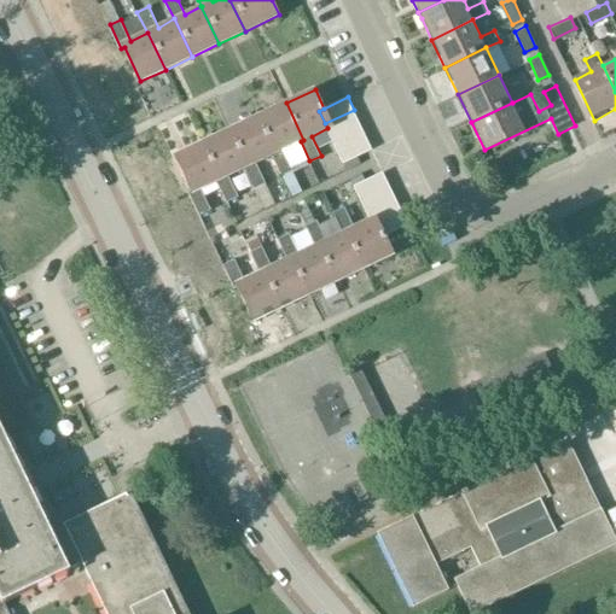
[(284,150),(301,141),(303,140),(286,103),(259,116),(275,153),(273,155),(283,174),(294,169),(284,150)]
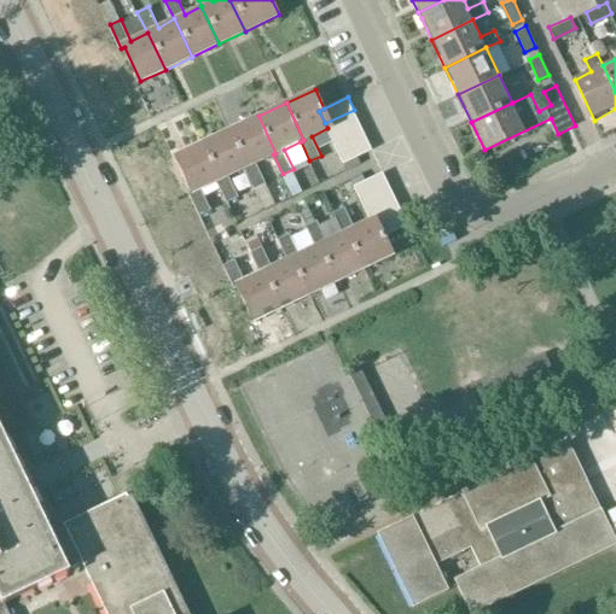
[(354,110),(325,123),(327,128),(331,136),(360,123),(354,110)]
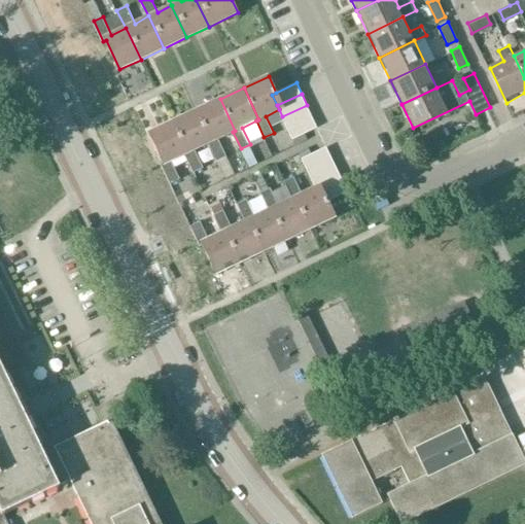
[(219,139),(233,132),(235,131),(220,99),(196,110),(211,142),(209,143),(216,161),(226,155),(219,139)]
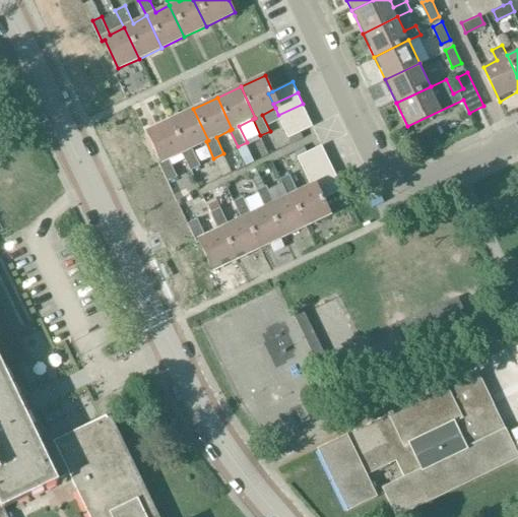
[(303,104),(278,115),(284,126),(308,114),(303,104)]
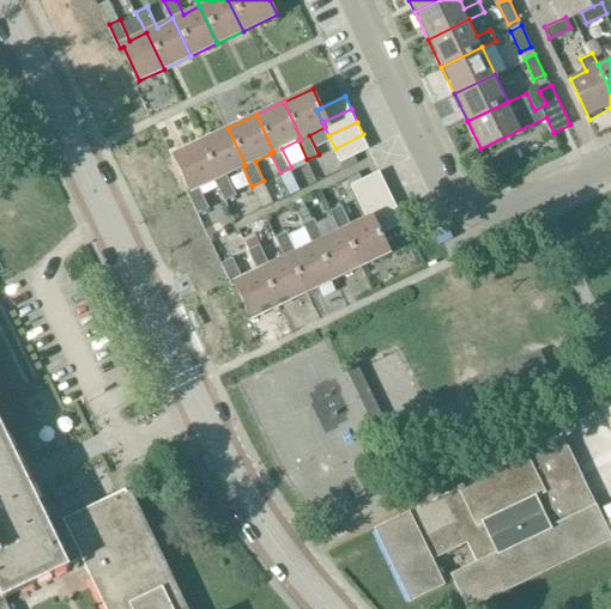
[(228,174),(243,166),(246,165),(228,128),(200,141),(218,180),(217,180),(225,199),(237,193),(228,174)]
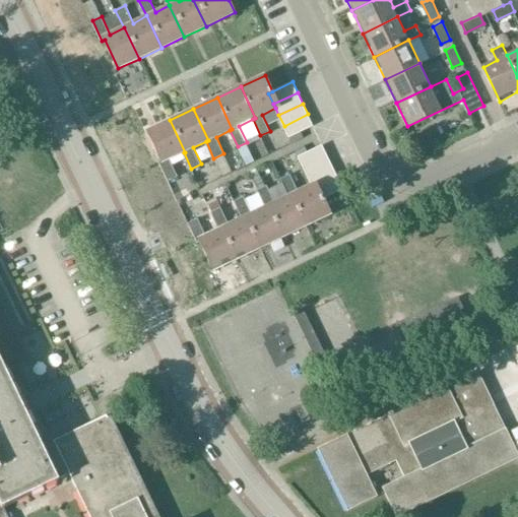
[(314,125),(308,114),(284,126),(289,136),(314,125)]
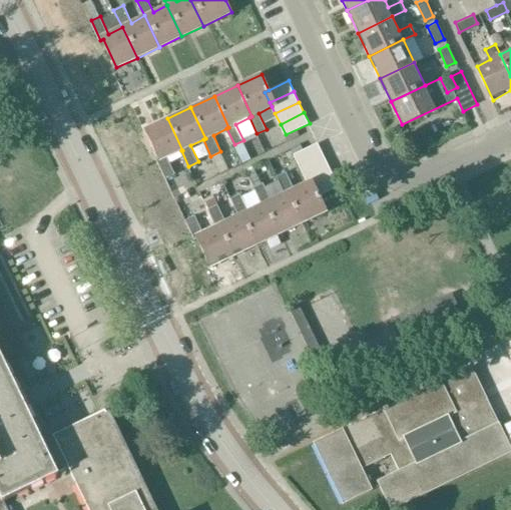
[(168,156),(181,150),(182,150),(167,118),(146,129),(160,158),(157,159),(166,177),(175,172),(168,156)]
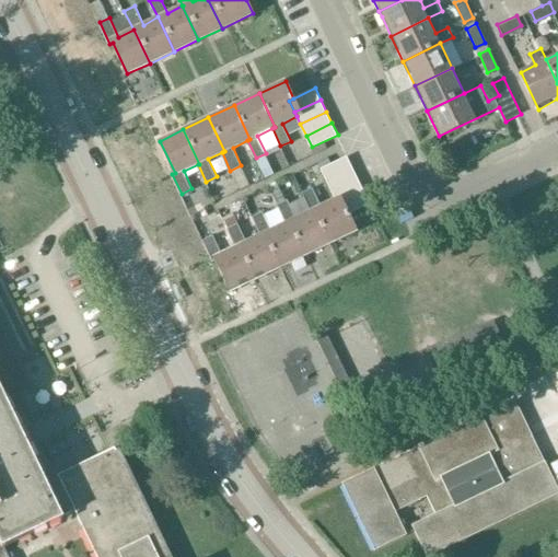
[(266,153),(256,158),(262,170),(271,164),(266,153)]
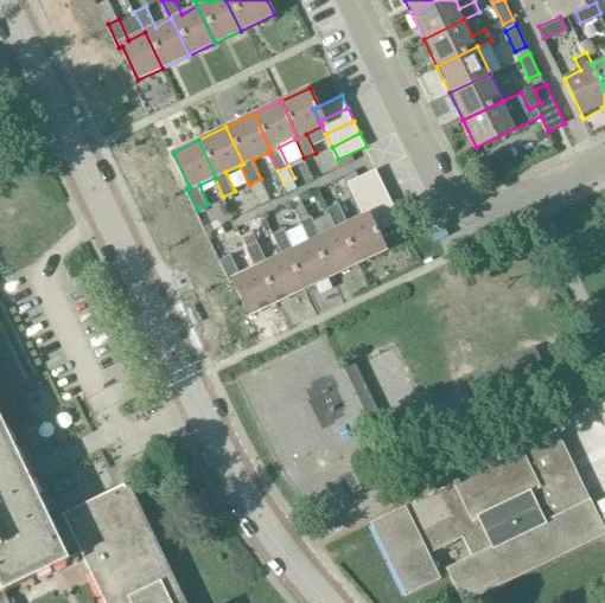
[(356,194),(383,181),(377,168),(349,183),(356,194)]
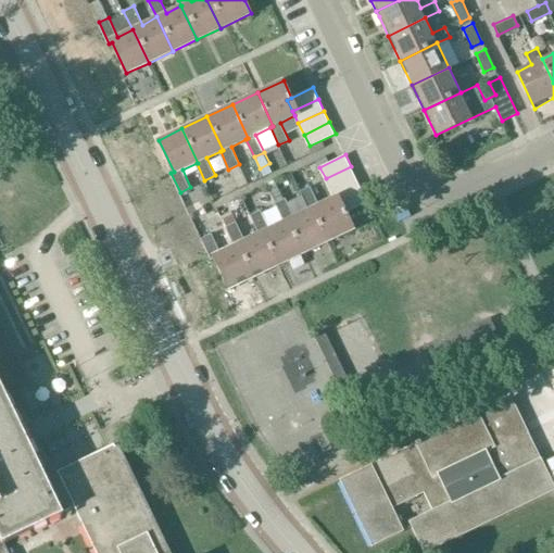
[(347,212),(342,214),(337,202),(335,198),(320,204),(312,186),(305,174),(307,173),(303,166),(292,172),(311,210),(326,242),(354,229),(347,212)]
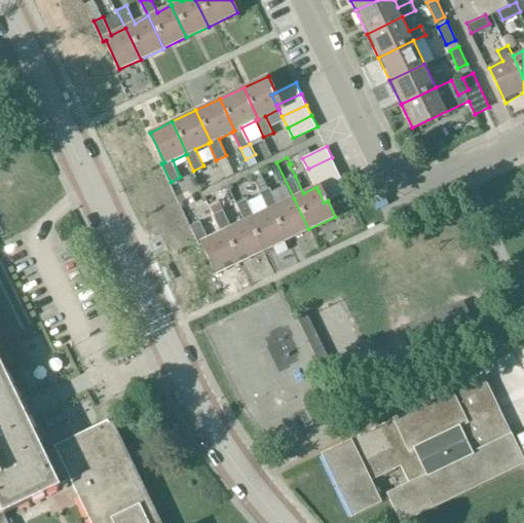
[(308,169),(313,180),(337,169),(332,157),(308,169)]
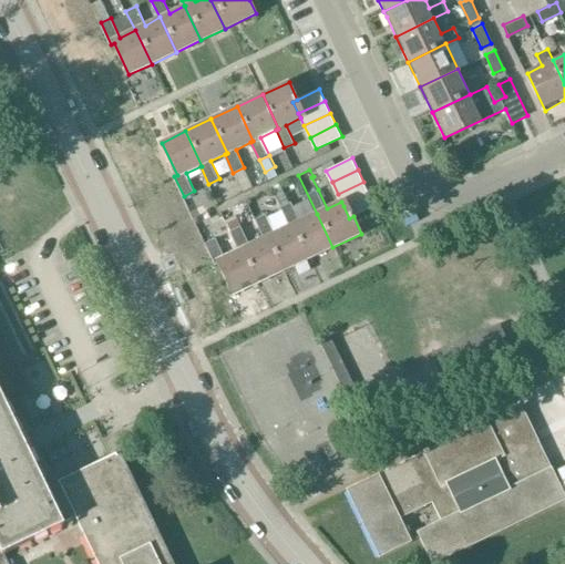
[(338,194),(341,202),(343,206),(369,194),(363,182),(338,194)]
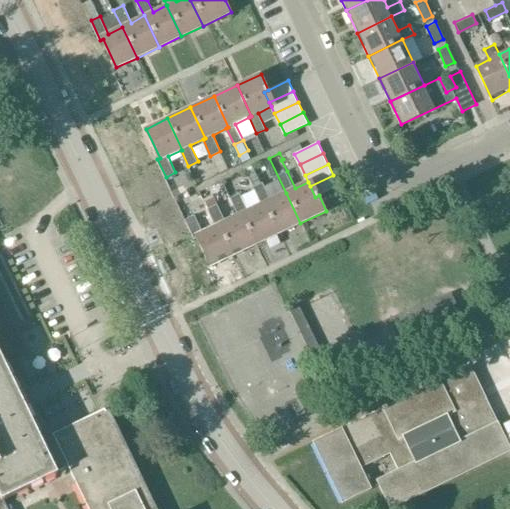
[(315,197),(319,195),(338,185),(333,175),(310,186),(315,197)]
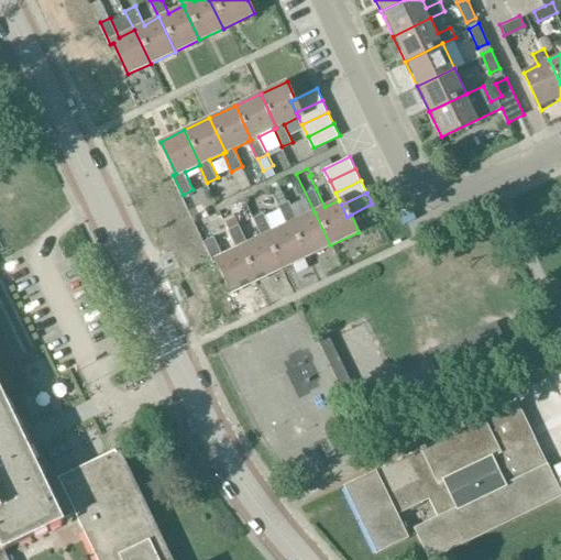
[(279,206),(288,224),(289,223),(305,257),(330,245),(315,212),(300,219),(292,200),(279,206)]
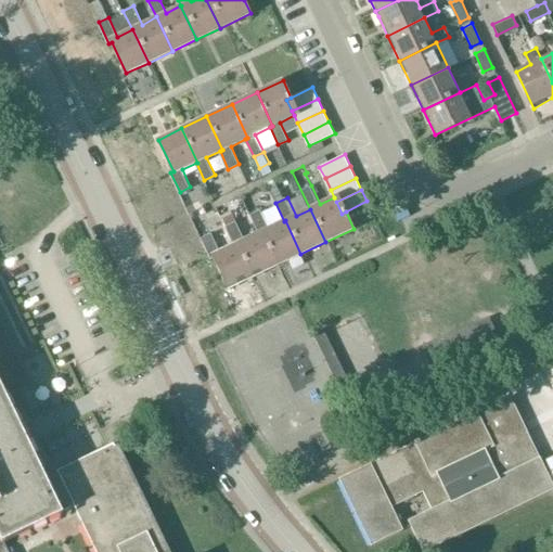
[(285,220),(284,221),(270,228),(261,209),(252,214),(260,232),(277,266),(300,254),(285,220)]
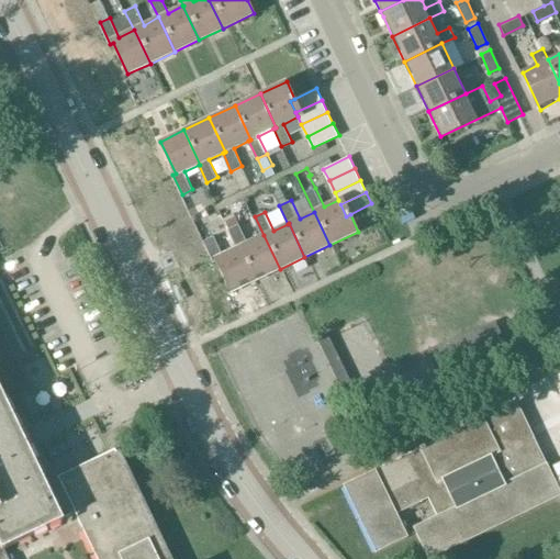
[(230,230),(238,247),(255,281),(280,269),(264,235),(249,242),(241,224),(230,230)]
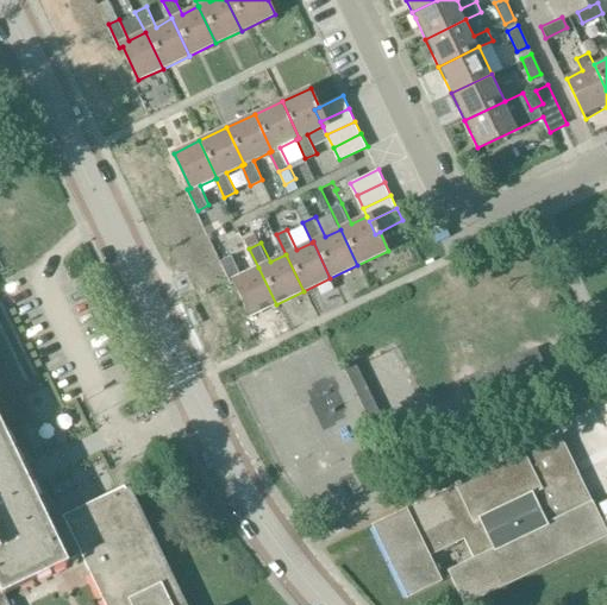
[(233,256),(221,260),(232,283),(236,282),(251,316),(276,304),(258,268),(243,276),(233,256)]
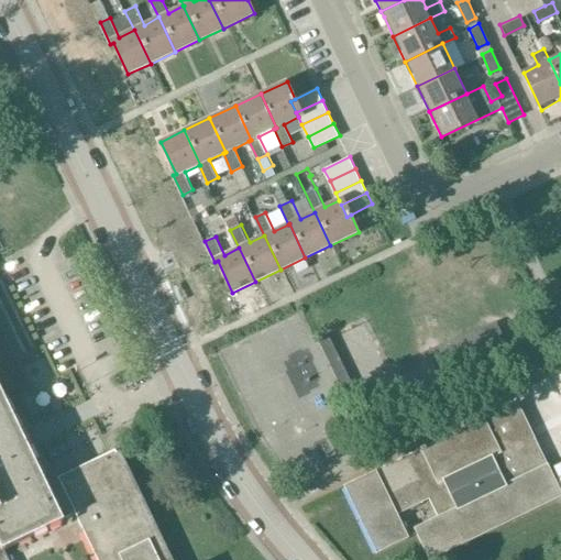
[(350,407),(360,402),(326,333),(316,339),(350,407)]
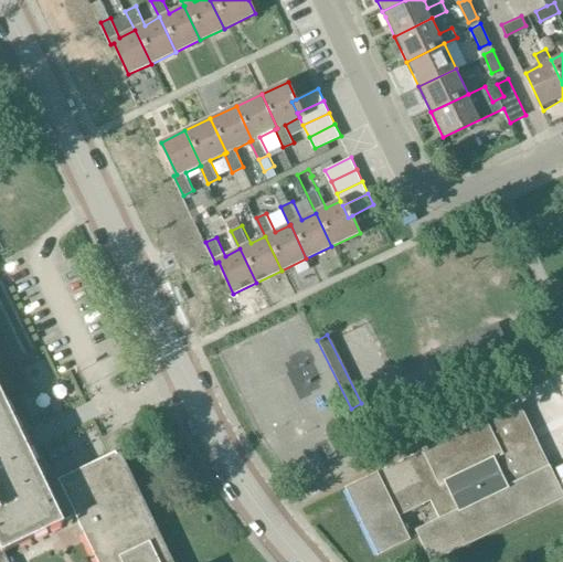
[(0,561),(170,561),(116,452),(80,469),(77,465),(61,474),(62,478),(59,479),(60,481),(49,487),(0,388),(0,561)]
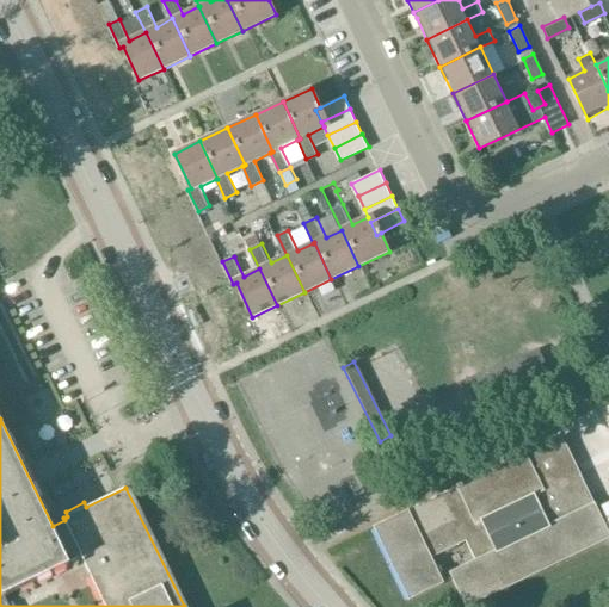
[(410,509),(375,526),(410,599),(444,582),(432,557),(467,540),(477,559),(451,571),(468,606),(608,538),(608,530),(594,499),(582,474),(563,434),(545,444),(546,445),(526,454),(524,453),(444,491),(410,509)]
